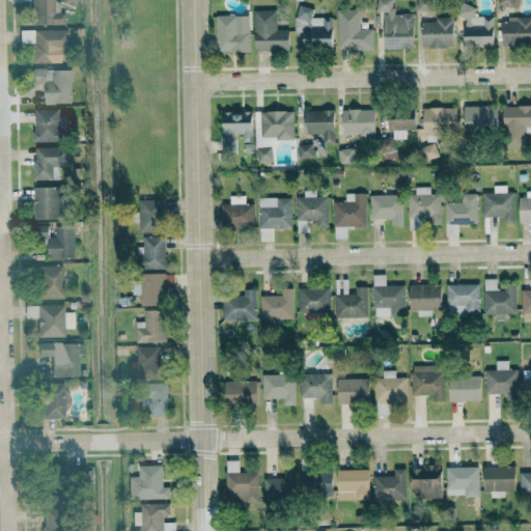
[(64,25),(64,12),(54,14),(53,0),(29,0),(30,26),(64,25)]
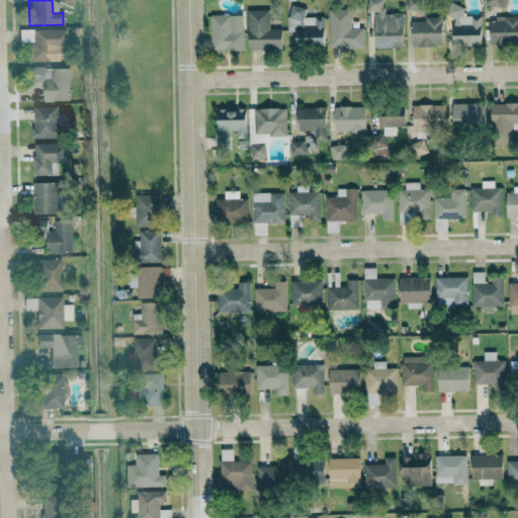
[(403,14),(383,14),(382,0),(366,0),(367,12),(373,12),(373,48),(403,48),(403,14)]
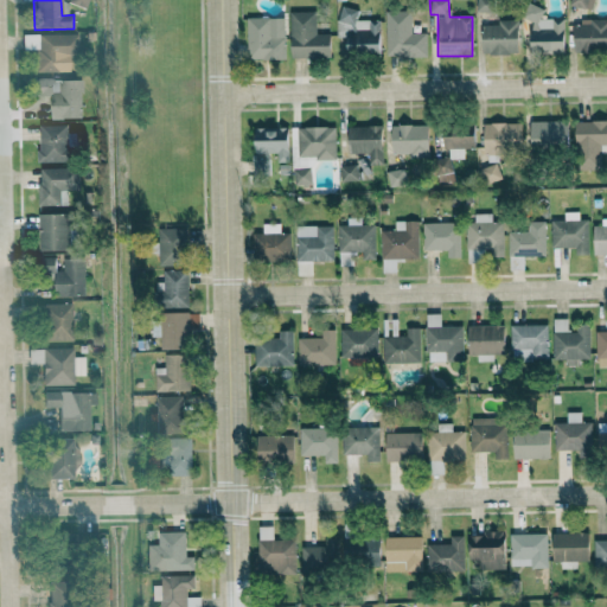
[(490,12),(490,0),(475,0),(475,12),(490,12)]
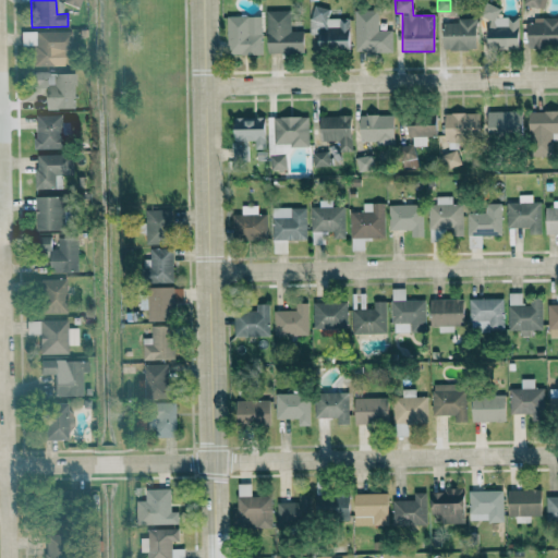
[(544,9),(545,0),(523,0),(523,5),(544,9)]
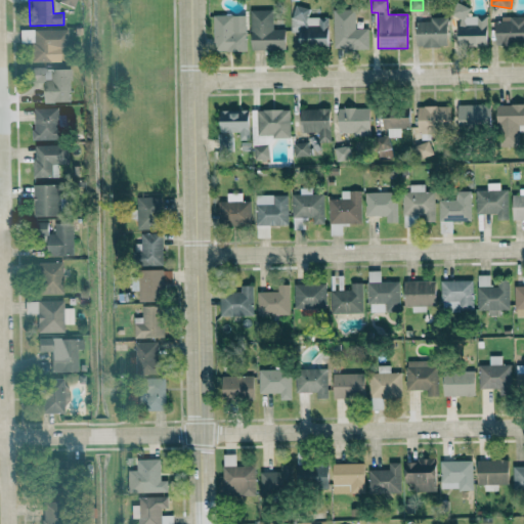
[(486,47),(486,16),(467,16),(467,5),(452,5),(452,18),(457,18),(457,47),(486,47)]
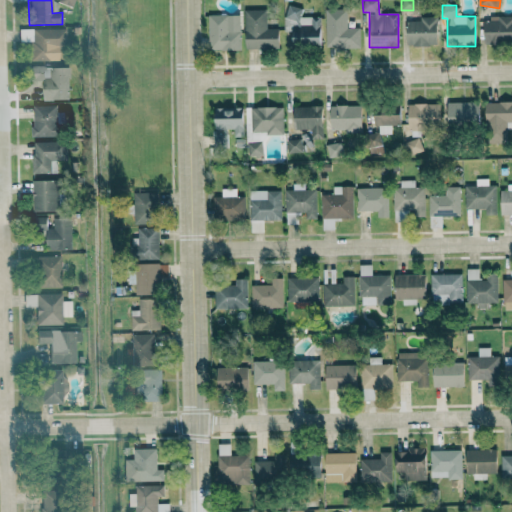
[(285,31),(292,31),(293,46),(320,46),(320,17),(300,17),(300,7),(284,7),(285,31)]
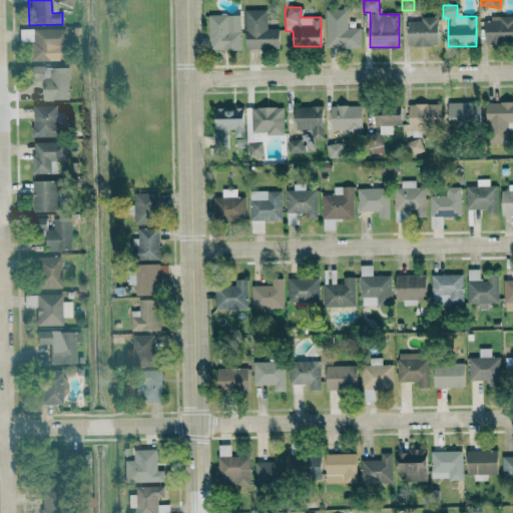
[(360,27),(348,28),(347,9),(325,9),(326,48),(360,47),(360,27)]
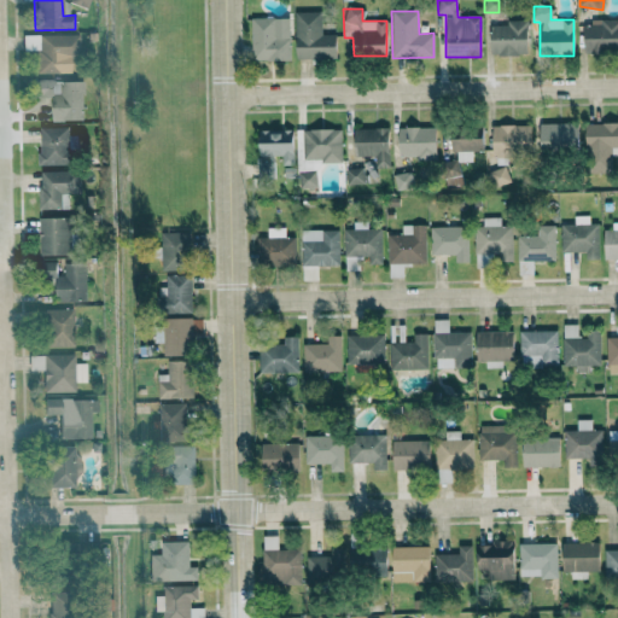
[(336,59),(336,34),(321,35),(321,12),(295,12),(296,59),(336,59)]
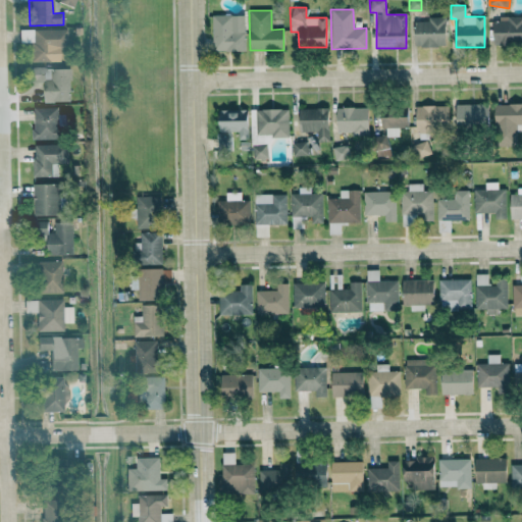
[(211,15),(212,51),(245,51),(244,15),(211,15)]
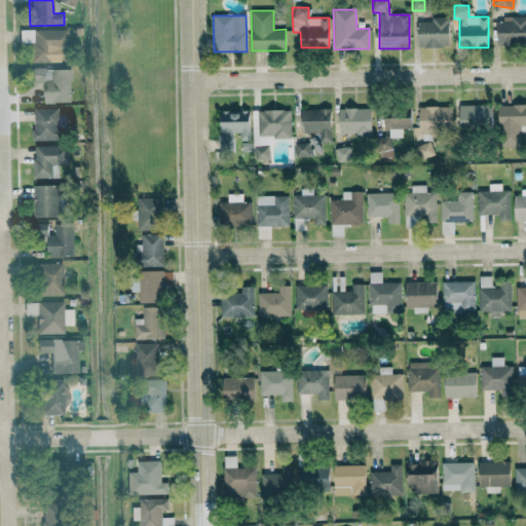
[(496,44),(525,44),(525,16),(511,16),(511,22),(497,21),(496,44)]
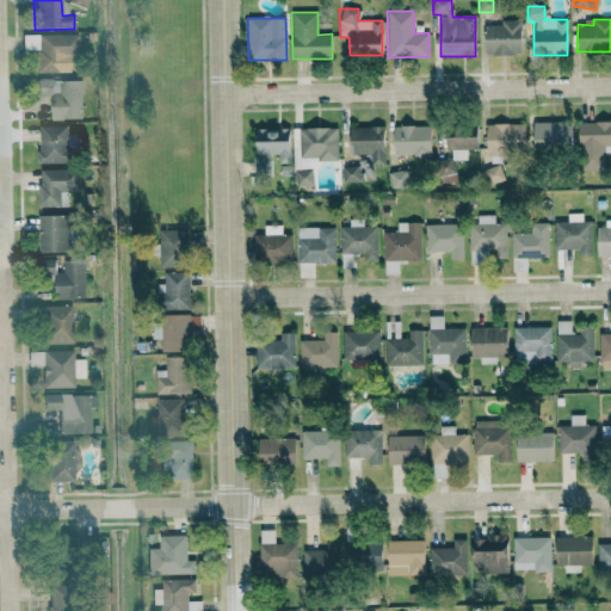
[(522,54),(520,20),(500,20),(500,25),(483,25),(485,55),(522,54)]
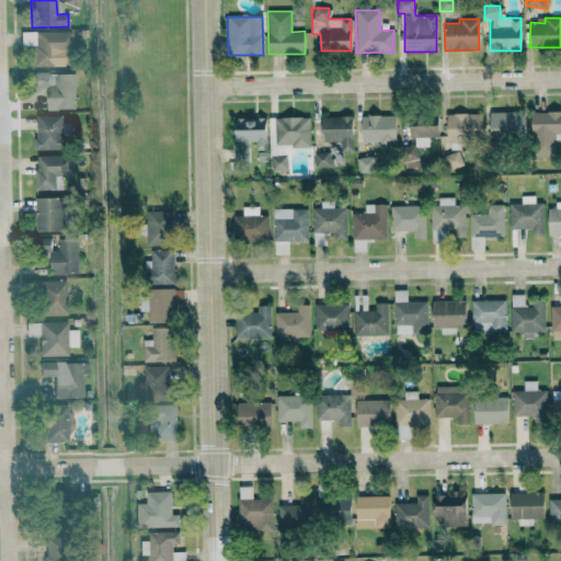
[(20,32),(20,46),(32,46),(33,67),(59,66),(59,52),(70,52),(70,31),(20,32)]
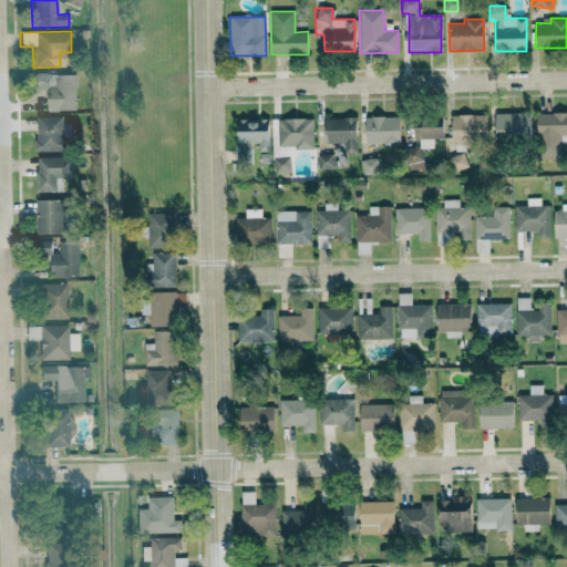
[(76,74),(33,74),(33,90),(48,90),(47,111),(75,111),(76,74)]
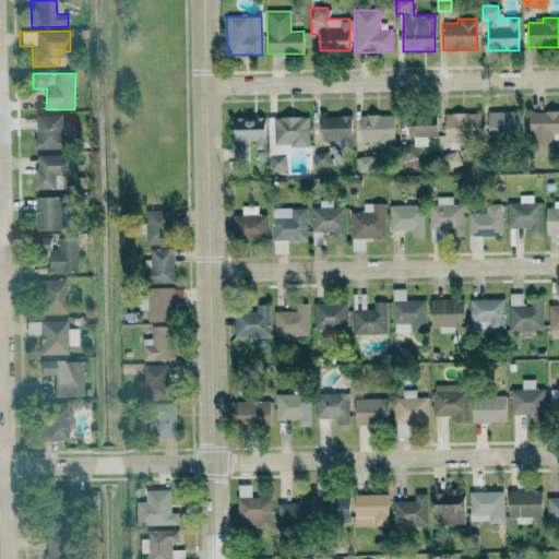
[(488,113),(488,137),(523,135),(523,111),(488,113)]
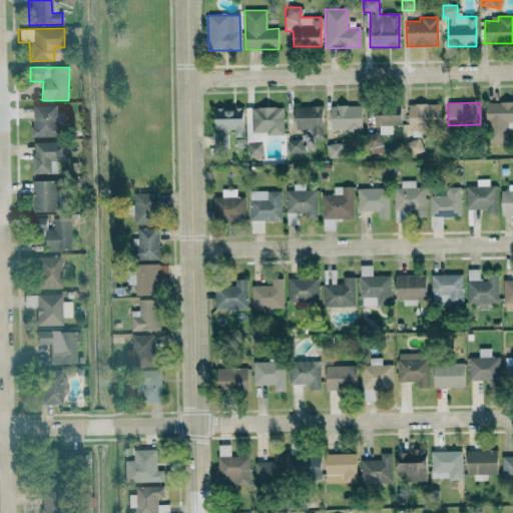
[(512,128),(512,102),(486,103),(487,144),(506,143),(506,129),(512,128)]
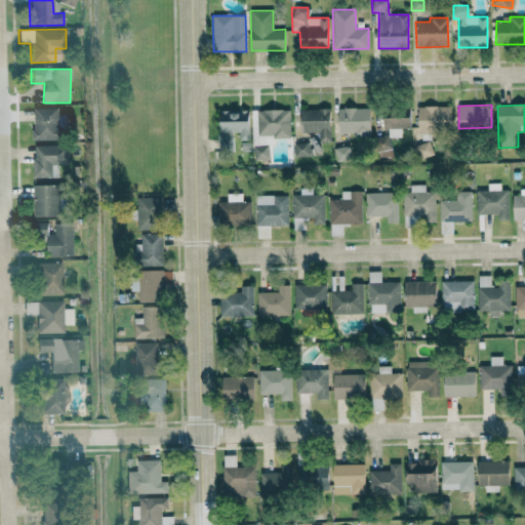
[(450,107),(417,107),(418,131),(451,131),(450,107)]
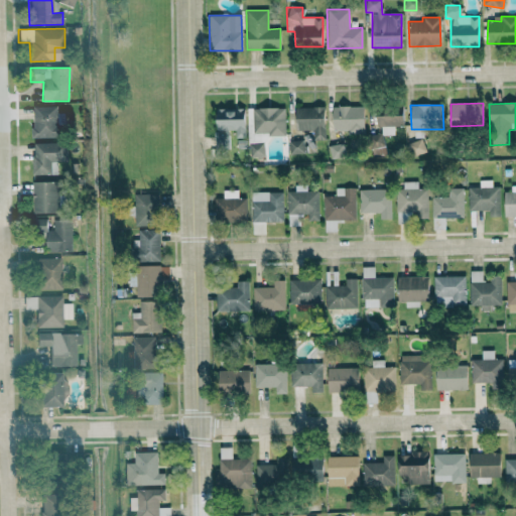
[(32,107),(33,138),(65,138),(65,126),(57,126),(57,106),(32,107)]
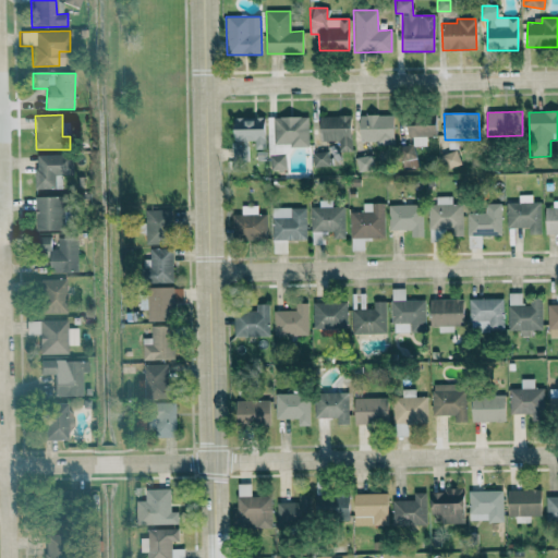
[(351,116),(319,117),(319,141),(338,141),(338,152),(351,152),(351,116)]
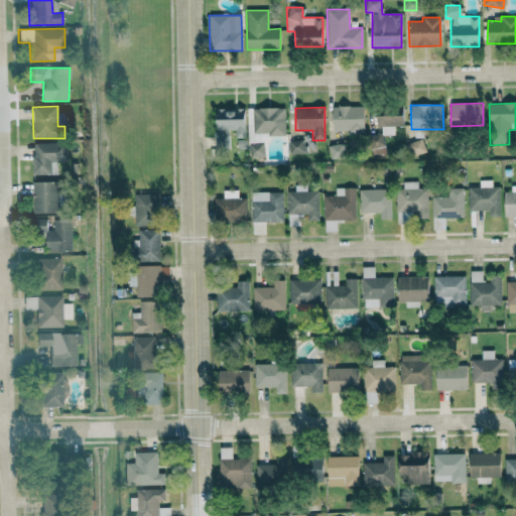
[(364,131),(363,107),(333,107),(333,131),(364,131)]
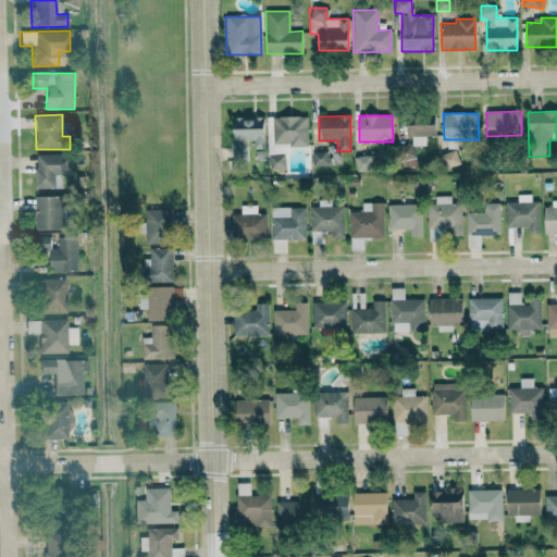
[(308,145),(307,116),(272,118),(273,146),(308,145)]
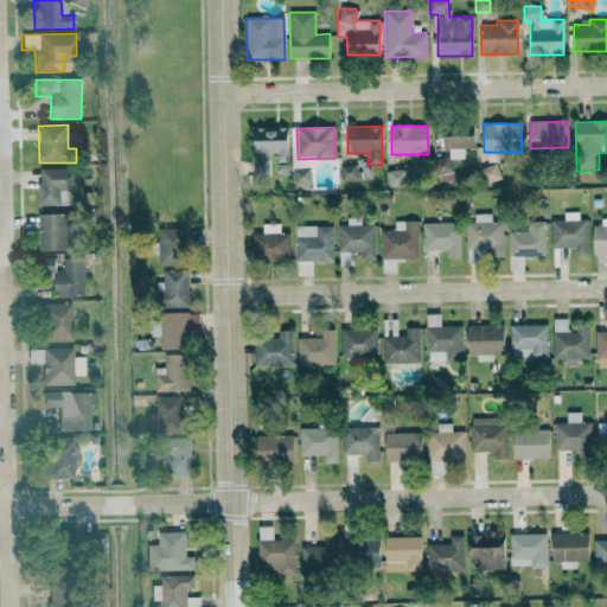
[(287,128),(255,128),(255,157),(251,157),(251,174),(268,173),(268,153),(276,153),(276,163),(288,163),(287,128)]
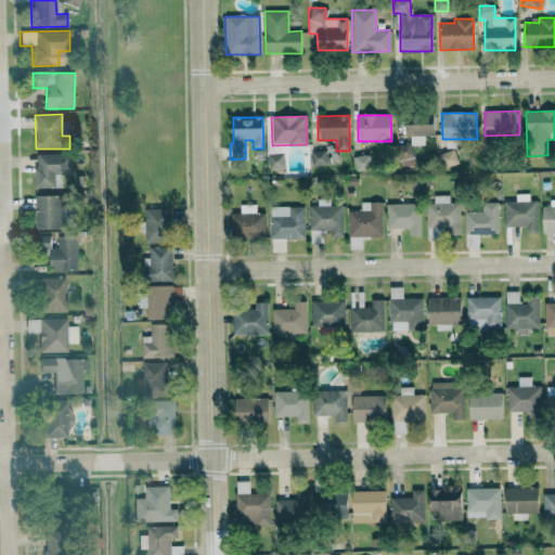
[(434,136),(434,118),(405,118),(405,138),(410,138),(411,145),(424,145),(424,137),(434,136)]
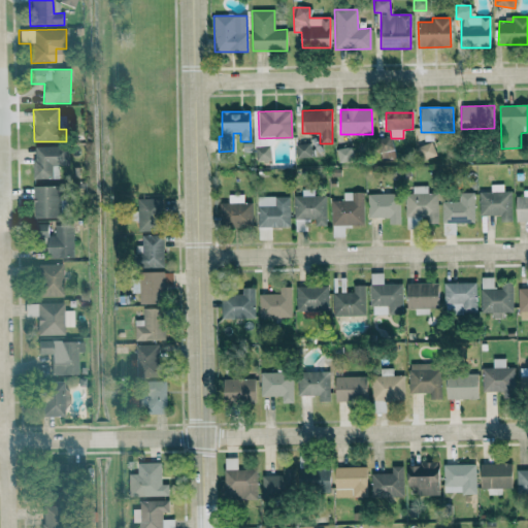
[(377,138),(380,161),(394,160),(392,137),(377,138)]
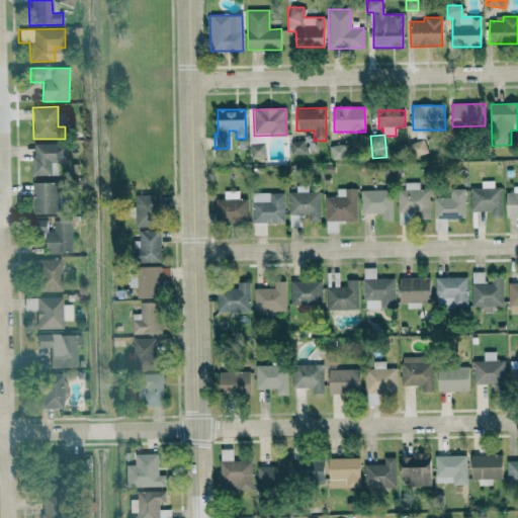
[(408,143),(411,157),(427,154),(424,140),(408,143)]
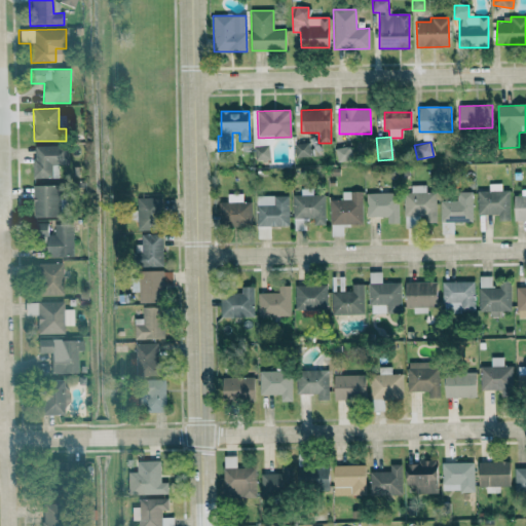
[(295,157),(310,156),(309,143),(294,144),(295,157)]
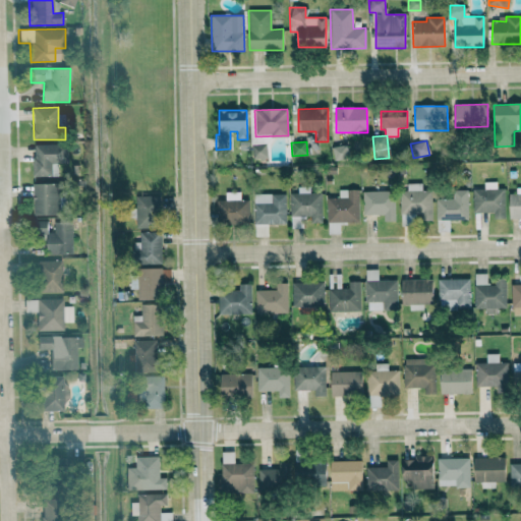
[(68,165),(67,145),(33,146),(34,177),(53,177),(52,165),(68,165)]
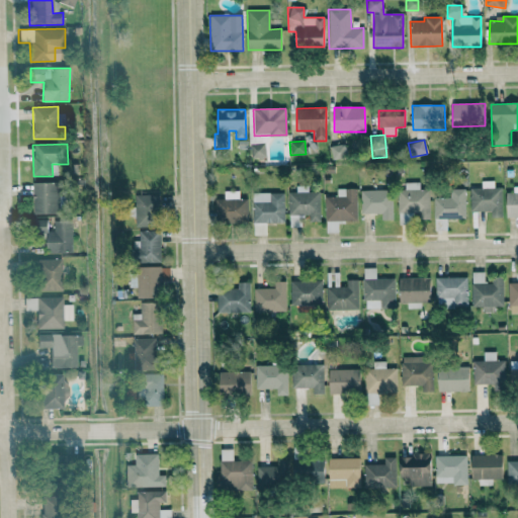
[(250,158),(265,158),(264,144),(249,145),(250,158)]
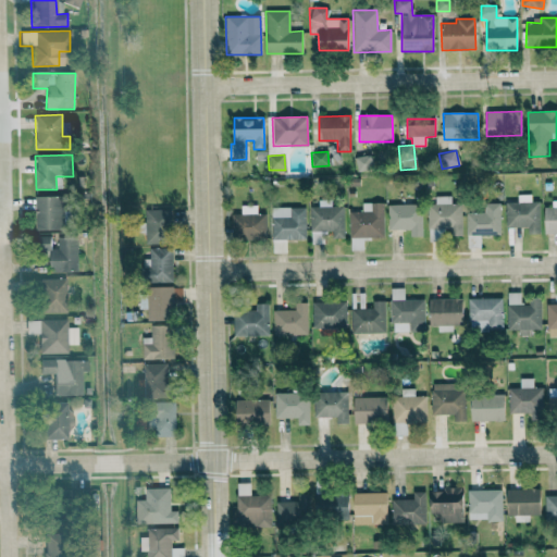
[(539,233),(539,201),(531,201),(531,195),(517,195),(517,201),(505,202),(505,227),(527,227),(527,234),(539,233)]
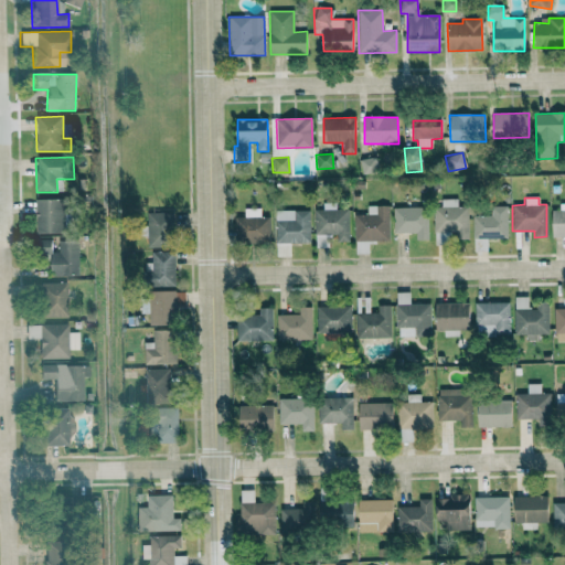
[(35,234),(63,233),(63,199),(34,200),(35,234)]
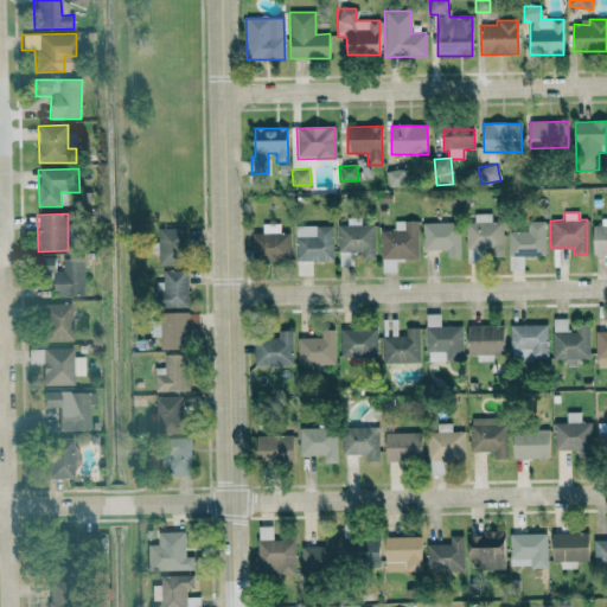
[(465,249),(490,250),(490,256),(502,256),(503,222),(490,222),(490,213),(473,213),(473,223),(465,223),(465,249)]
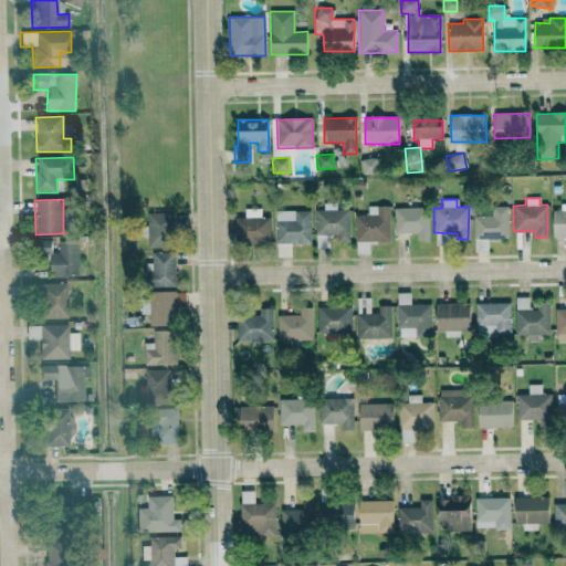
[(315,210),(315,248),(334,248),(333,242),(349,242),(349,209),(336,210),(336,202),(323,203),(323,210),(315,210)]
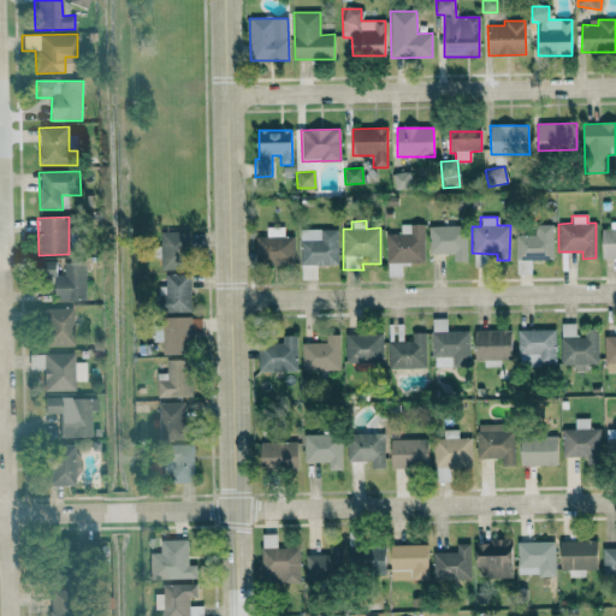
[(602,259),(615,258),(615,220),(609,221),(609,229),(602,229),(602,259)]
